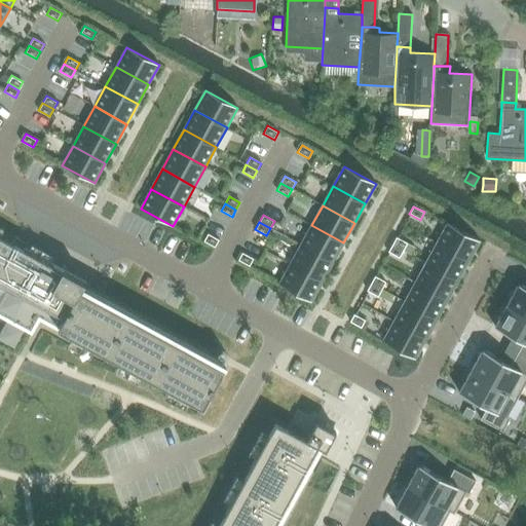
[(448,223),(437,243),(468,261),(480,240),(448,223)]
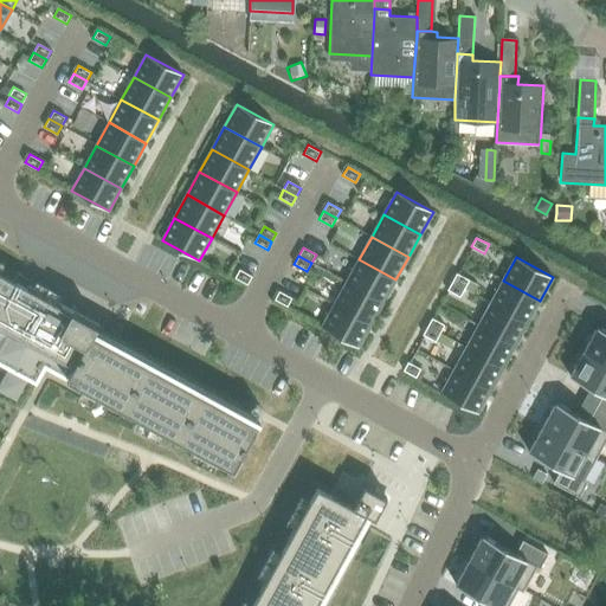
[(359,259),(346,282),(384,303),(395,279),(359,259)]
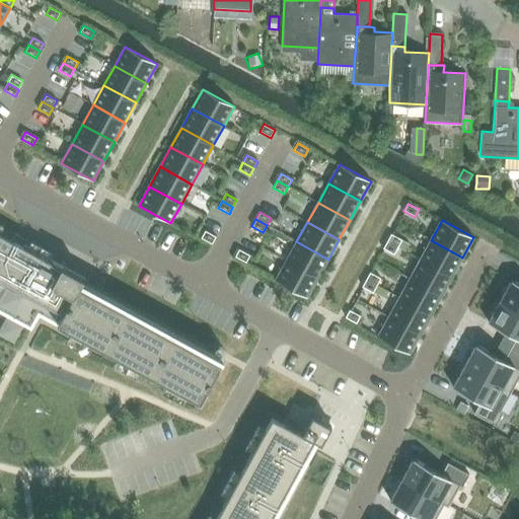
[(205,231),(201,238),(212,244),(216,237),(205,231)]
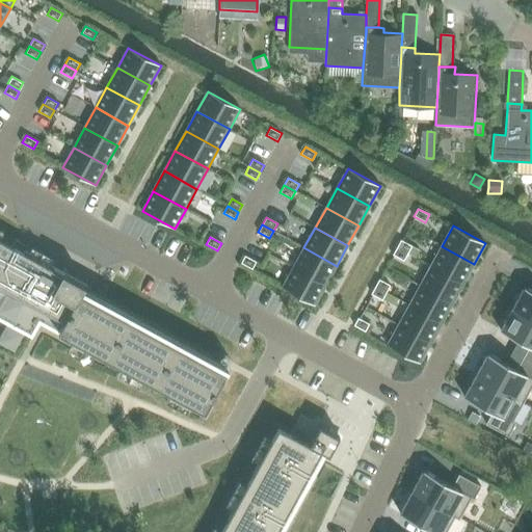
[(0,320),(31,337),(40,323),(205,414),(227,374),(81,294),(85,286),(15,247),(0,239),(0,320)]
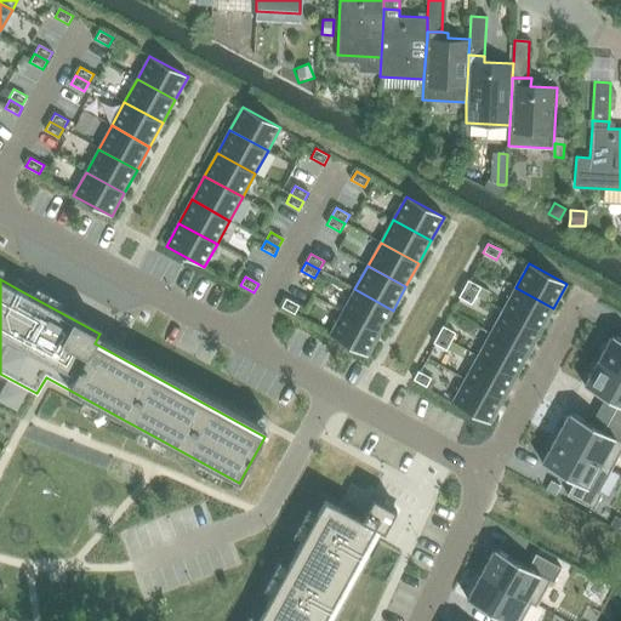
[(468,280),(463,289),(476,296),(480,288),(468,280)]
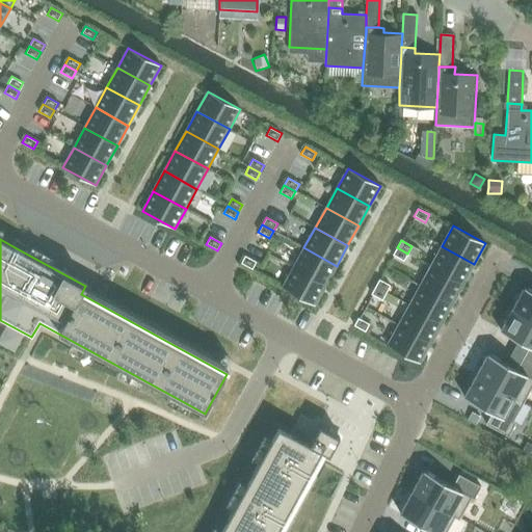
[(463,284),(474,264),(442,246),(430,266),(463,284)]
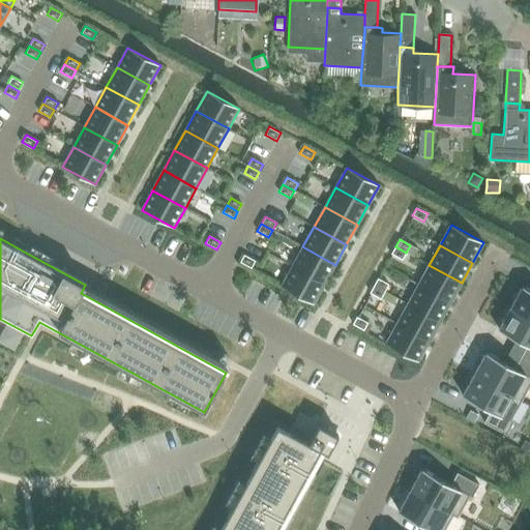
[(302,246),(292,267),(324,285),(335,265),(302,246)]
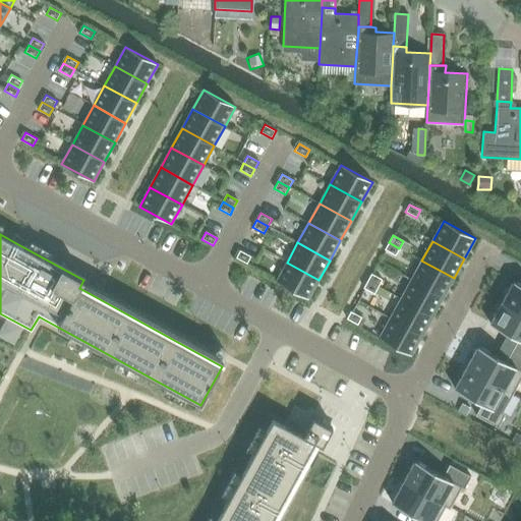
[(396,255),(399,248),(389,242),(385,249),(396,255)]
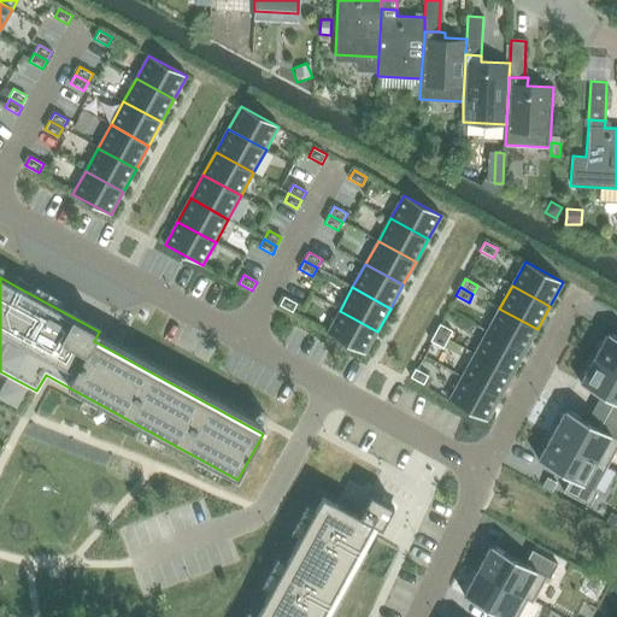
[(285,297),(280,305),(293,312),(298,304),(285,297)]
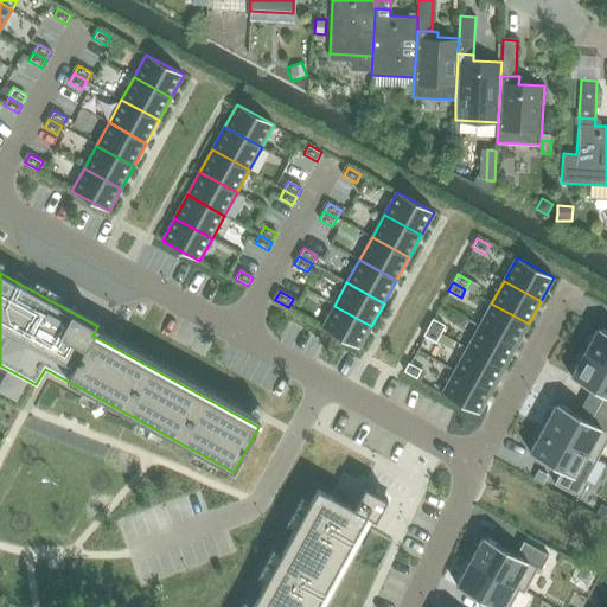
[(516,346),(529,324),(491,304),(479,326),(516,346)]
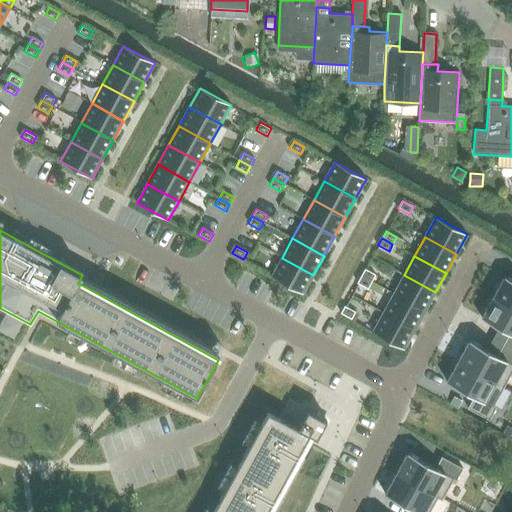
[(282,258),(271,277),(303,294),(313,275),(282,258)]
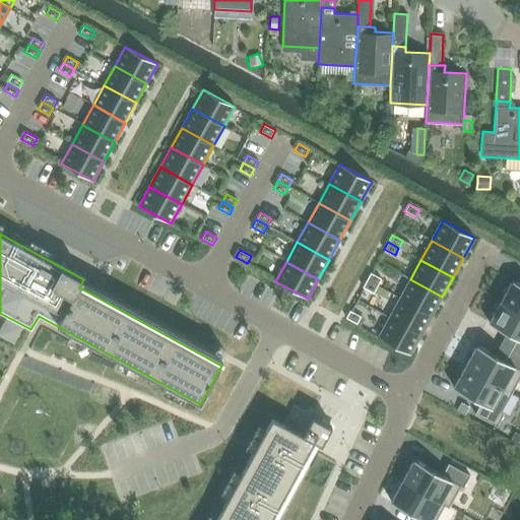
[(371,273),(367,280),(378,286),(382,279),(371,273)]
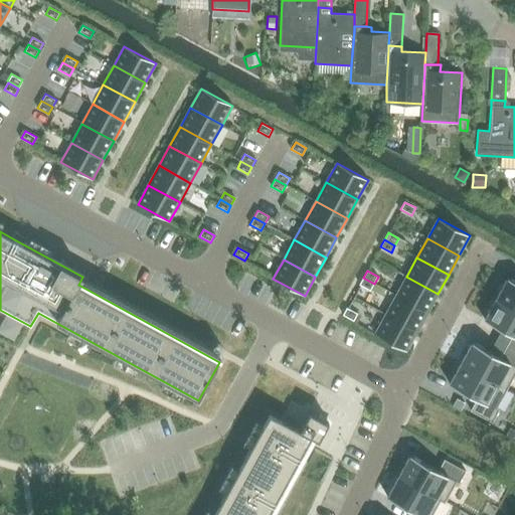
[(427,313),(438,294),(406,277),(396,296),(427,313)]
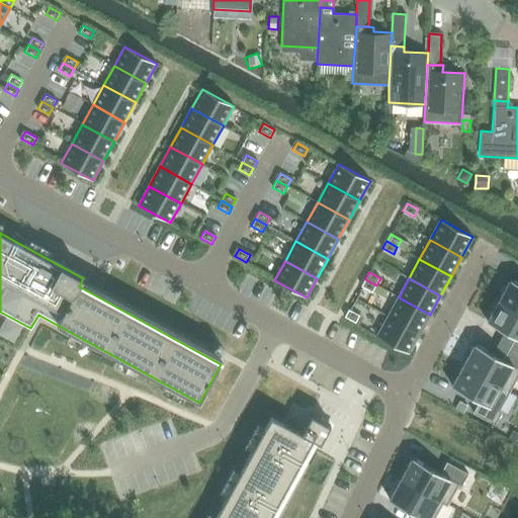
[(372,292),(376,285),(365,279),(361,286),(372,292)]
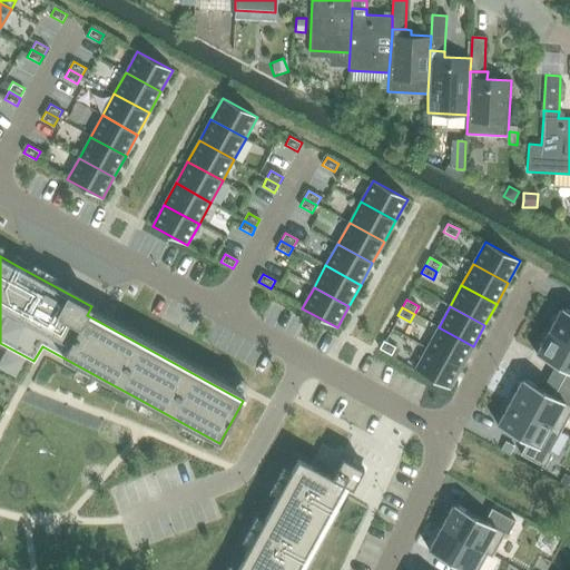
[(569,312),(562,307),(549,331),(569,342),(569,312)]
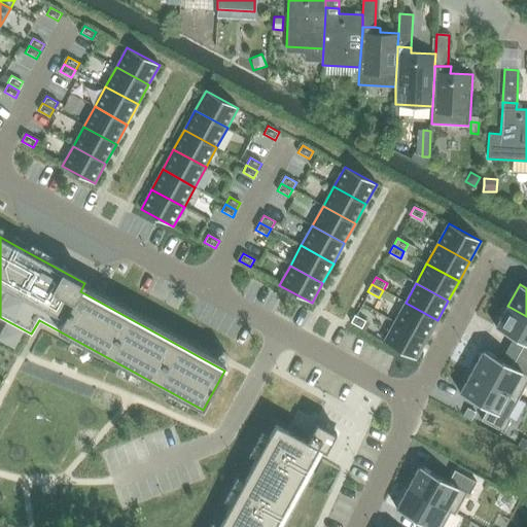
[(427,340),(437,320),(406,303),(394,322),(427,340)]
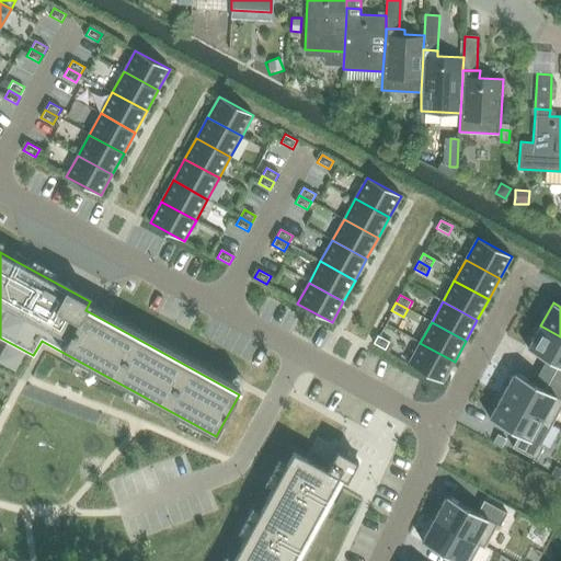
[(560,336),(540,325),(528,348),(558,365),(551,377),(560,382),(560,336)]
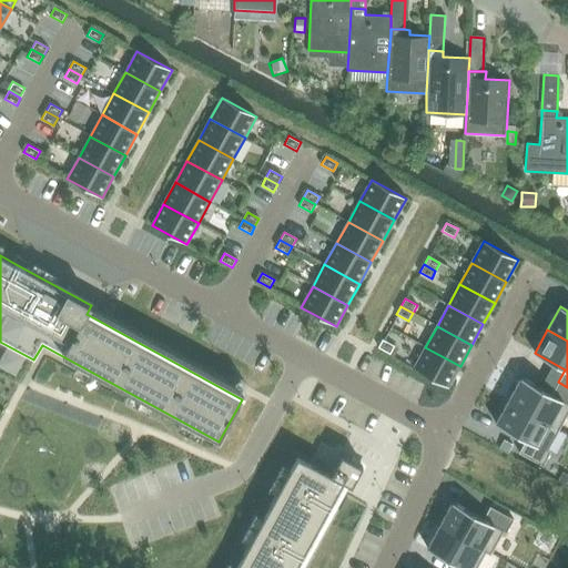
[(378,347),(389,354),(394,346),(383,340),(378,347)]
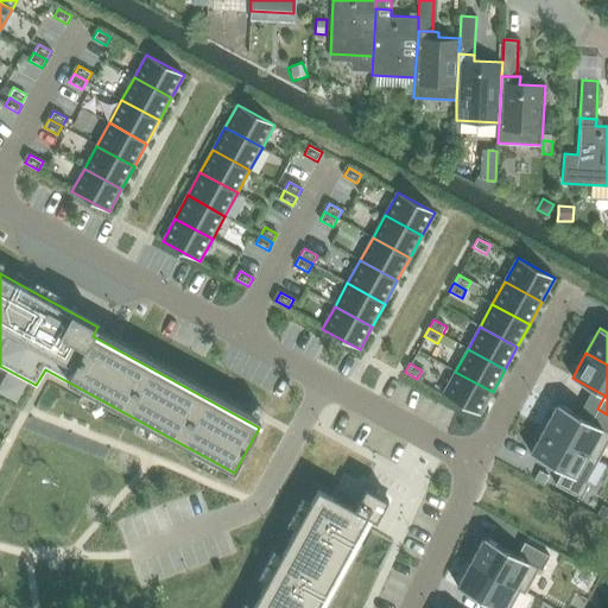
[(480,416),(493,392),(455,372),(443,396),(480,416)]
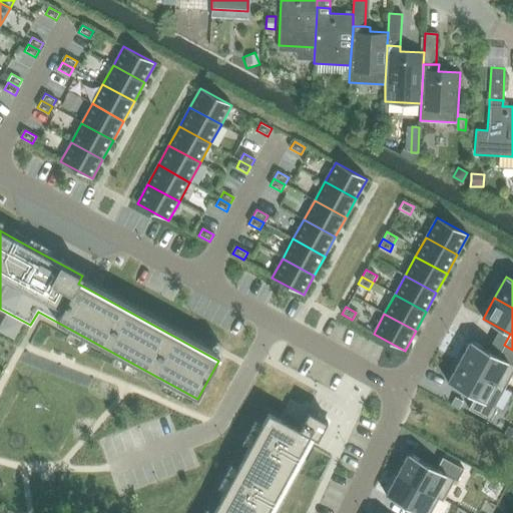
[(471,341),(459,362),(505,387),(512,373),(512,350),(504,345),(498,356),(471,341)]
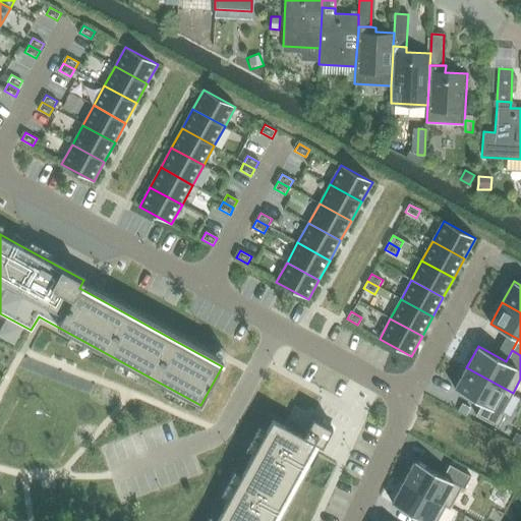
[(466,367),(455,389),(482,404),(476,415),(498,427),(505,414),(503,413),(513,393),(466,367)]
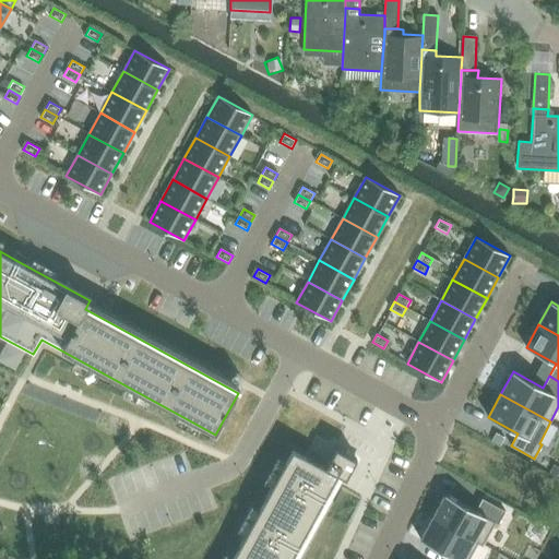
[(293,448),(232,558),(290,558),(336,474),(346,479),(357,459),(336,448),(317,436),(306,455),(293,448)]
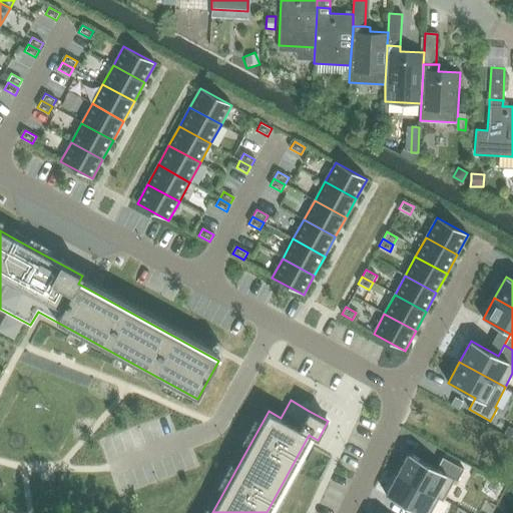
[(512,437),(512,435),(512,430),(508,427),(504,433),(512,437)]
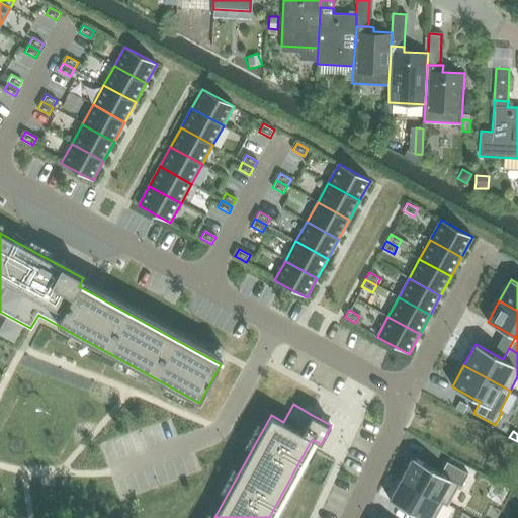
[(413,458),(402,479),(443,503),(447,506),(459,485),(461,486),(468,473),(447,462),(441,473),(413,458)]
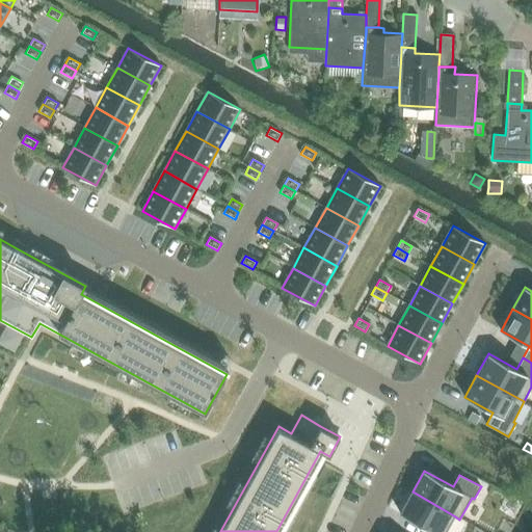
[(413,491),(400,513),(429,529),(427,531),(446,531),(455,516),(413,491)]
